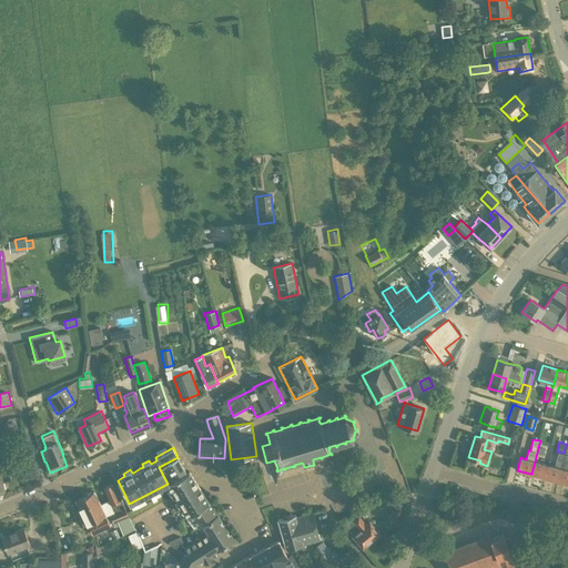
[(547,465),(544,477),(558,482),(565,455),(558,453),(554,466),(547,465)]
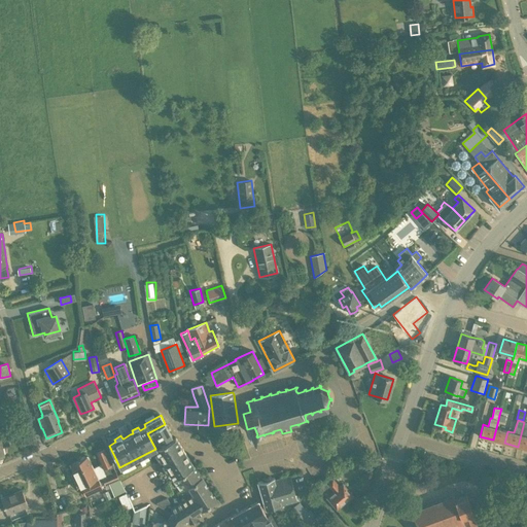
[(526,422),(524,422),(518,447),(526,449),(526,435),(526,436),(526,435),(526,422)]
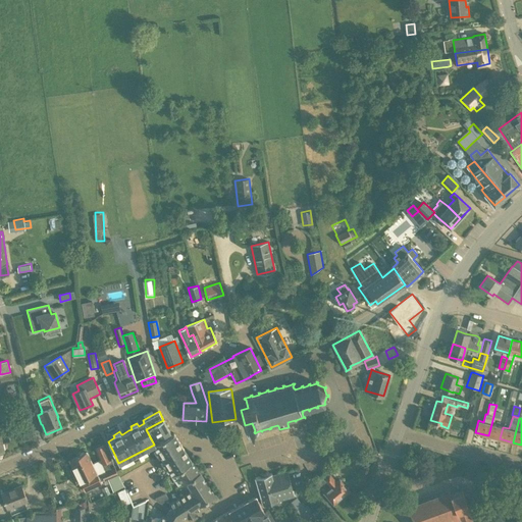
[(163,437),(171,433),(170,433),(167,427),(164,422),(163,420),(146,429),(154,445),(156,444),(155,441),(163,437)]
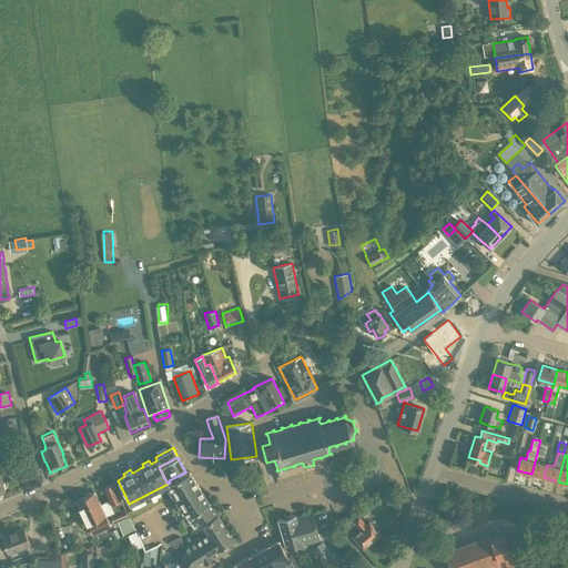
[(535,462),(531,474),(544,477),(547,465),(535,462)]
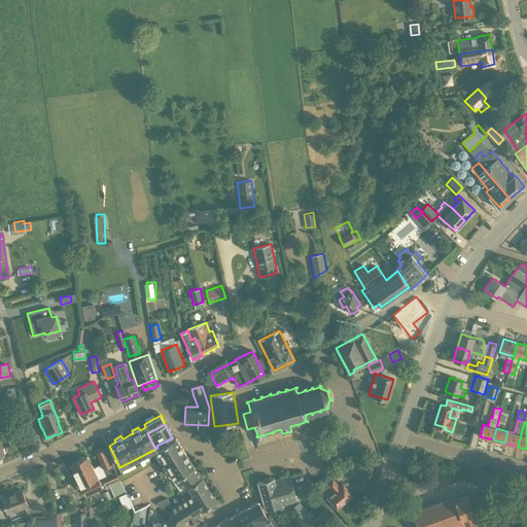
[(173,437),(156,446),(157,448),(157,449),(156,450),(155,450),(159,454),(160,453),(167,463),(185,452),(175,436),(173,437)]
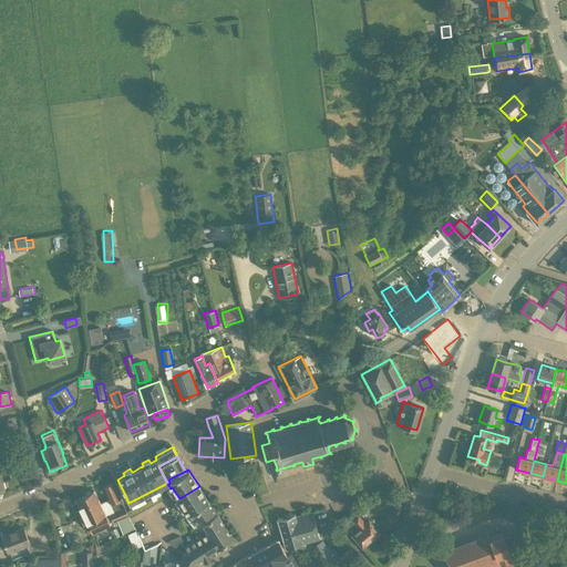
[(116,502),(121,498),(113,482),(103,486),(109,500),(100,503),(94,491),(75,500),(79,506),(75,508),(82,524),(86,522),(86,523),(88,523),(91,532),(117,518),(123,532),(134,527),(123,505),(120,507),(116,502)]
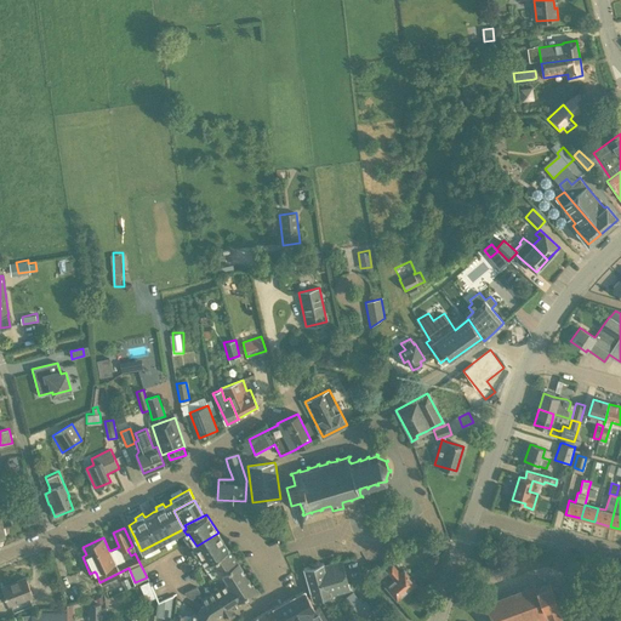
[(228,548),(218,533),(197,546),(201,553),(199,554),(205,564),(208,563),(208,562),(228,548)]
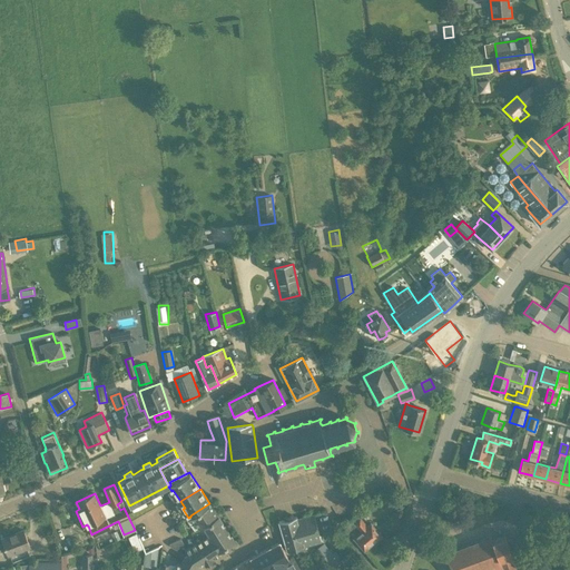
[(166,501),(161,494),(127,514),(130,520),(166,501)]
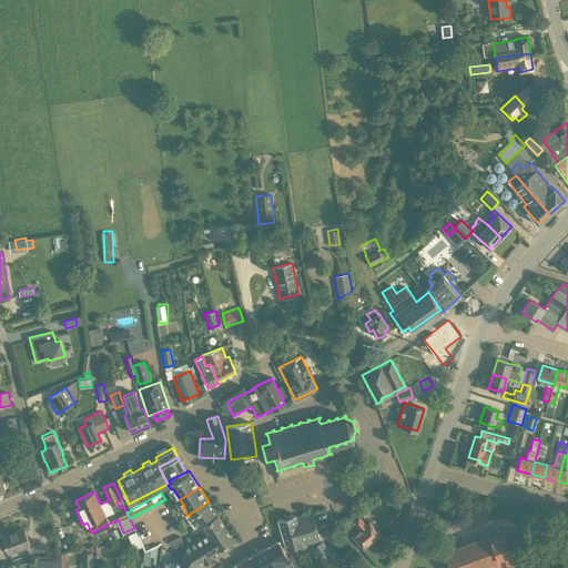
[(389,495),(396,507),(402,504),(396,493),(389,495)]
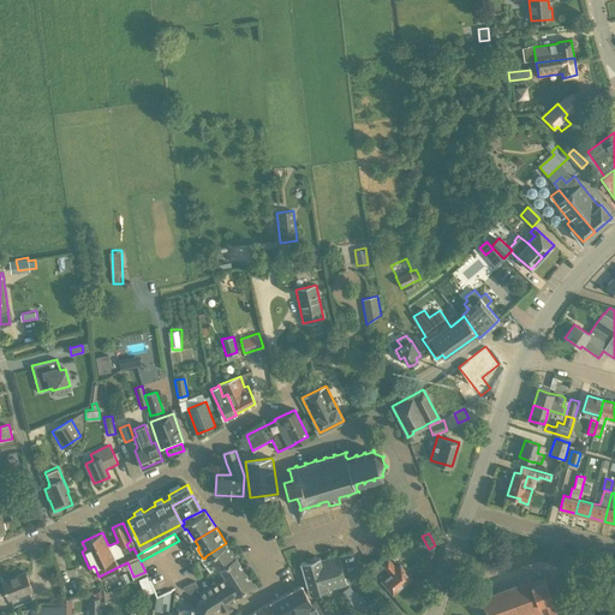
[(215,571),(218,569),(236,557),(226,543),(206,556),(206,557),(215,571)]
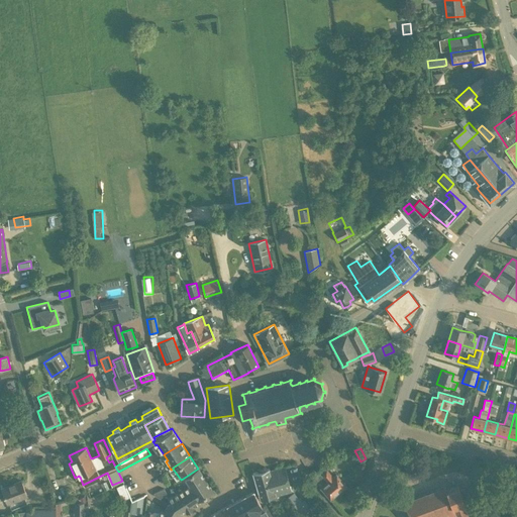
[(252,474),(261,500),(277,496),(292,491),(285,467),(270,471),(269,470),(252,474)]
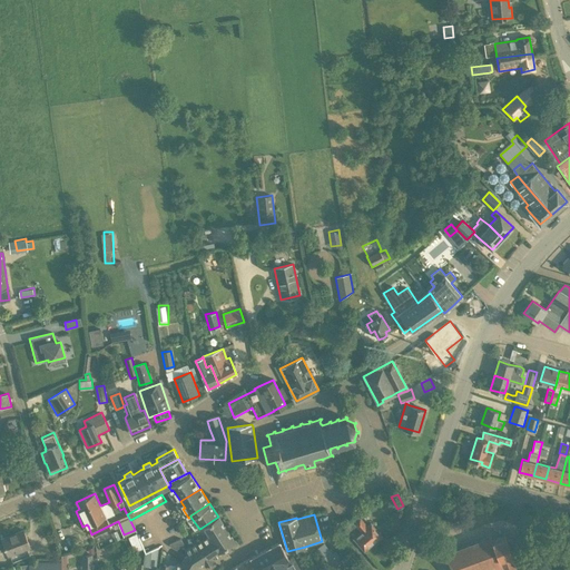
[(218,517),(202,528),(207,537),(218,551),(234,541),(218,517)]
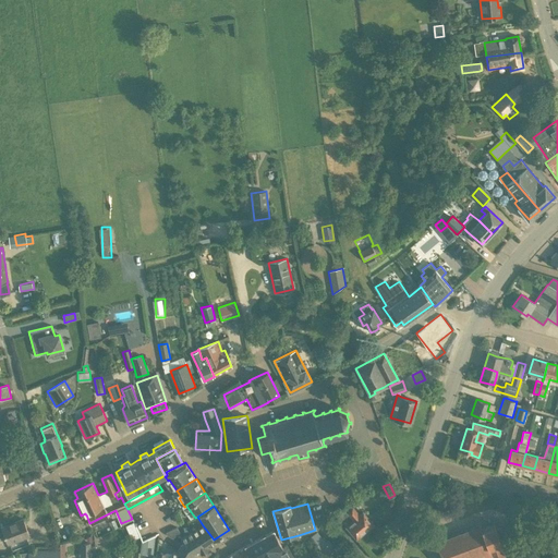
[(353,521),(347,526),(356,538),(373,524),(363,512),(360,514),(352,506),(346,512),(338,517),(341,521),(348,514),(353,521)]
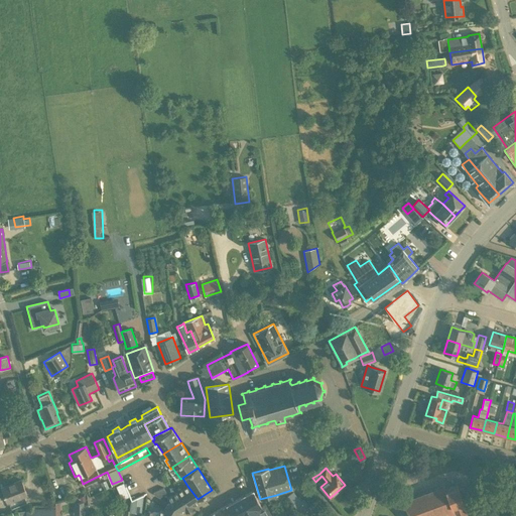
[(7,502),(9,502),(11,508),(26,503),(23,496),(27,494),(20,479),(1,487),(7,502)]
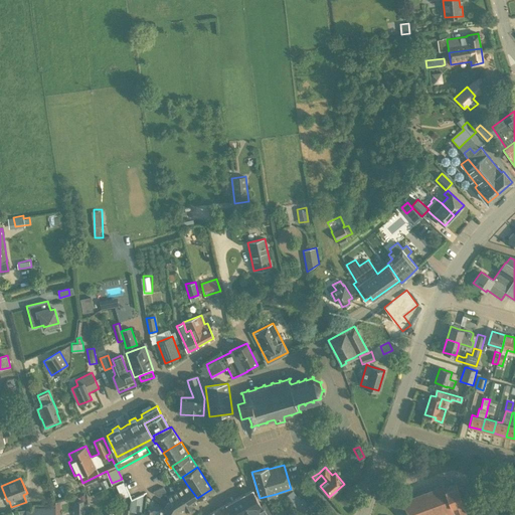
[(449,514),(454,513),(454,514),(467,514),(462,501),(463,500),(462,497),(464,496),(465,493),(463,488),(460,486),(458,487),(457,484),(445,488),(444,484),(401,499),(407,514),(449,514)]
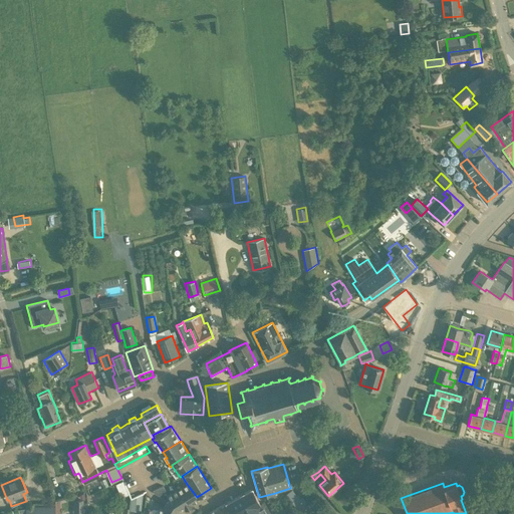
[(199,500),(197,497),(187,484),(178,490),(189,507),(193,505),(192,504),(199,500)]
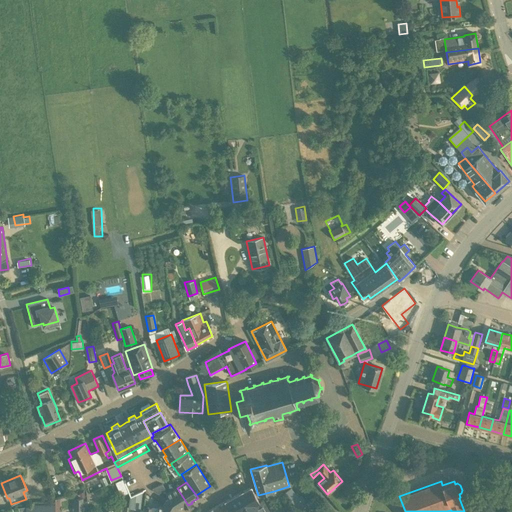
[(155,492),(157,494),(164,488),(163,484),(152,489),(153,491),(155,492)]
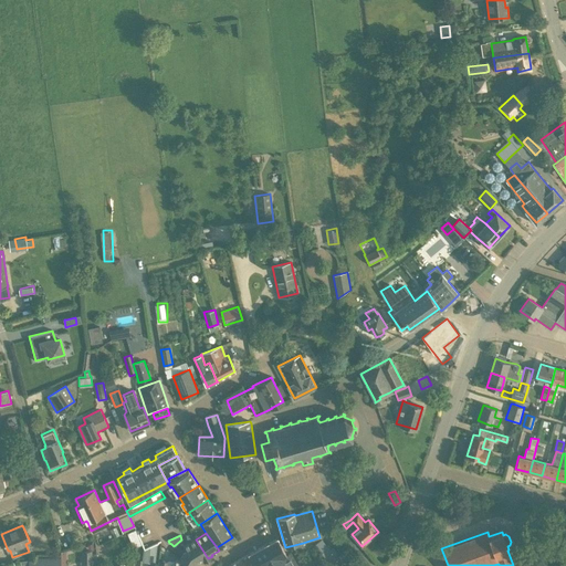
[(289,558),(278,538),(265,545),(248,555),(254,565),(296,565),(292,556),(289,558)]
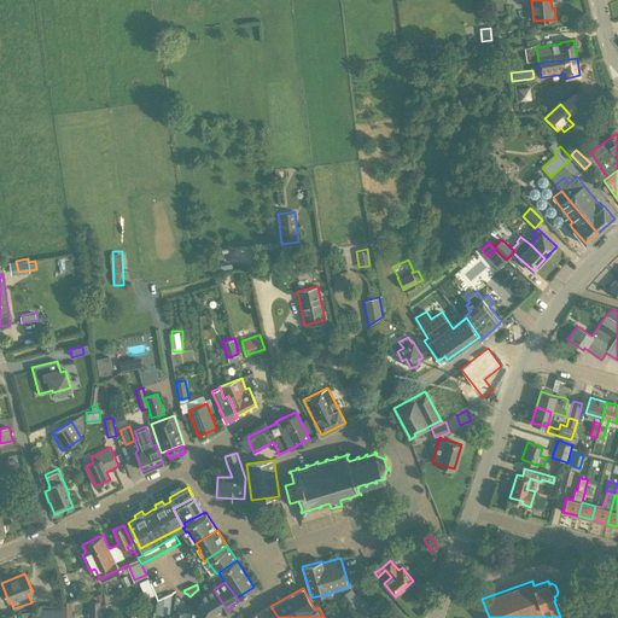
[(214,589),(200,598),(203,601),(202,604),(219,613),(222,612),(222,613),(227,610),(214,589)]
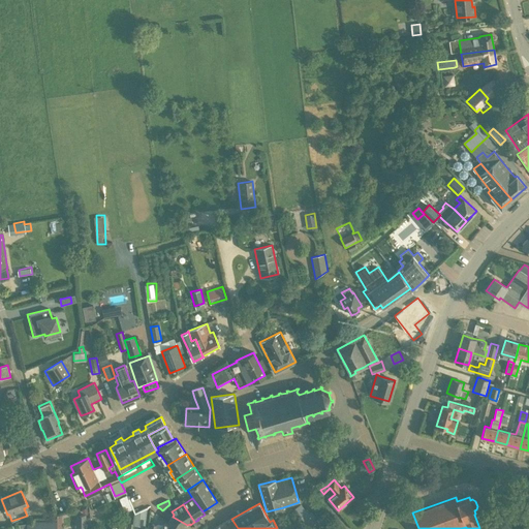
[(303,521),(310,517),(301,504),(293,509),(303,521)]
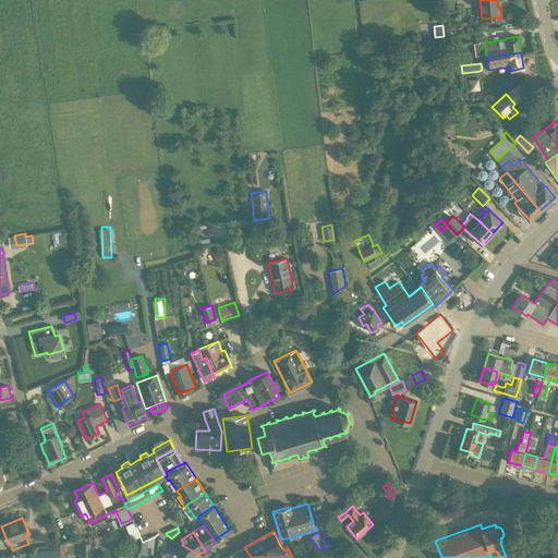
[(142,542),(141,553),(152,554),(155,536),(142,542)]
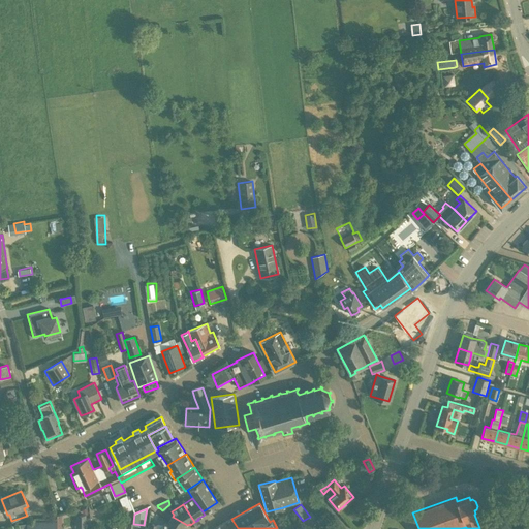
[(86,528),(86,515),(76,515),(75,528),(86,528)]
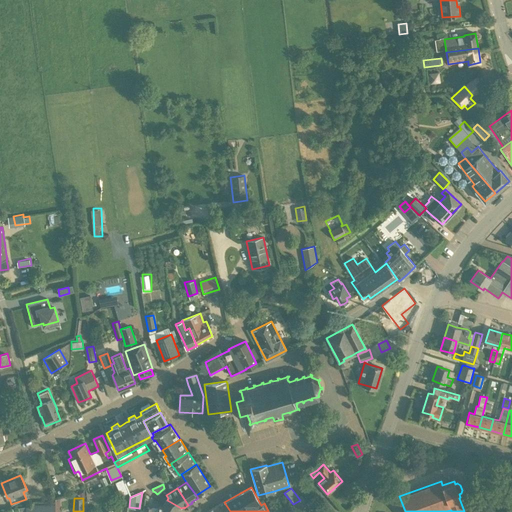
[(54,511),(55,506),(54,503),(25,504),(25,506),(25,511),(54,511)]
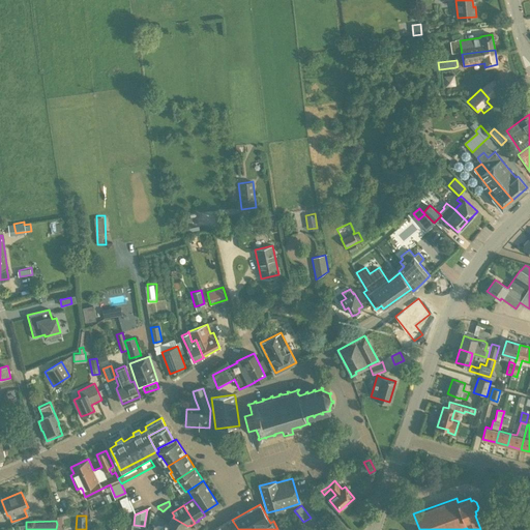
[(235,529),(230,521),(215,529),(235,529)]
